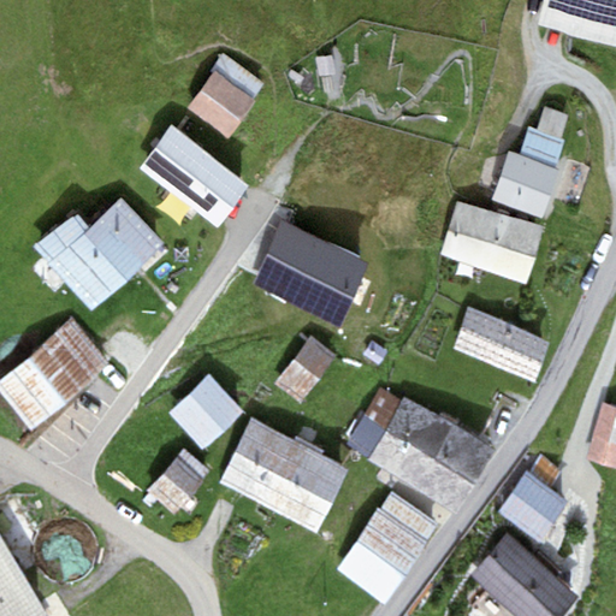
[(615,0),(542,0),(535,25),(615,46),(615,0)]
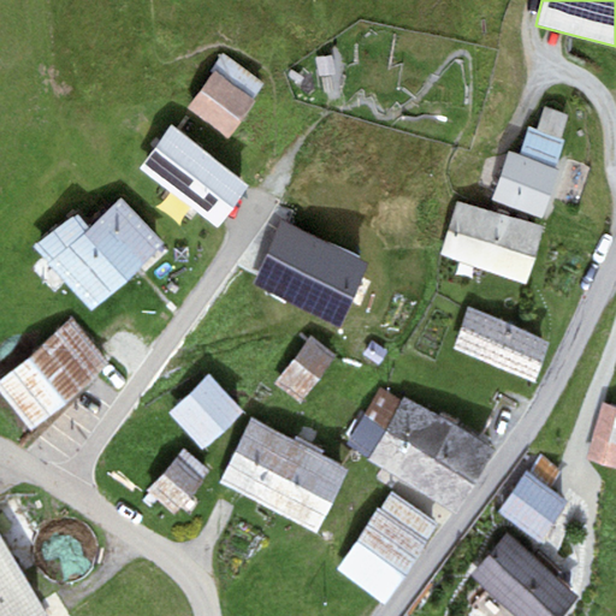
[(212,69),(214,70),(187,108),(229,138),(255,100),(253,98),(262,84),(221,55),(212,69)]
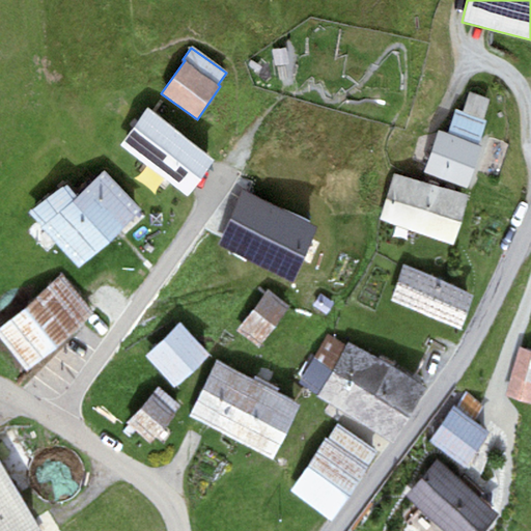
[(491,100),(470,92),(463,112),(483,119),(491,100)]
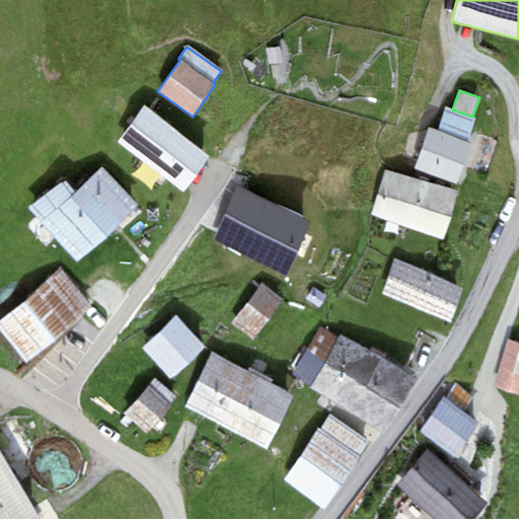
[(209,157),(143,107),(117,143),(182,192),(209,157)]
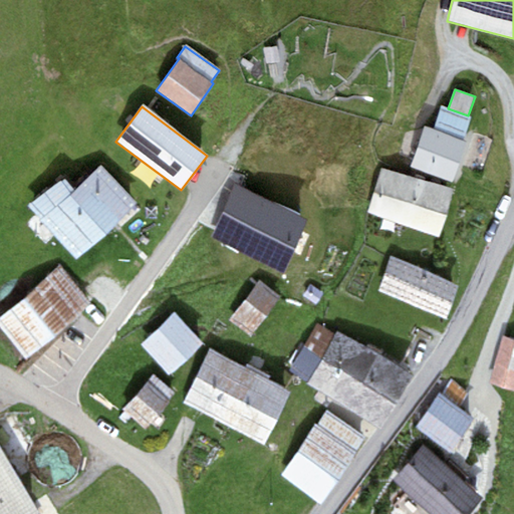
[(433,129),(424,125),(409,168),(452,184),(467,142),(463,141),(471,117),(441,106),(433,129)]
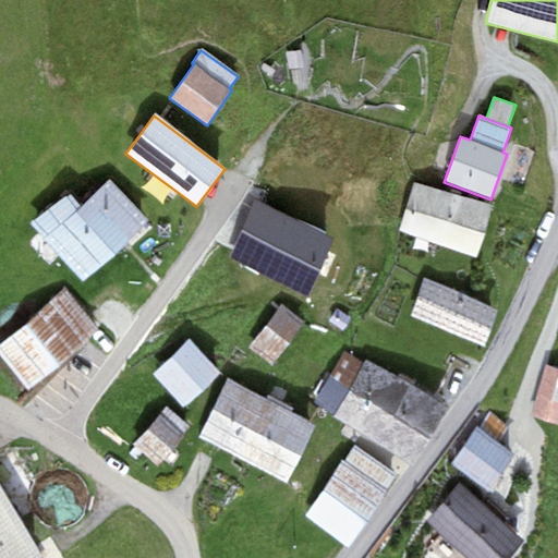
[(45,238),(43,240),(82,284),(150,223),(109,178),(80,204),(70,192),(33,225),(45,238)]
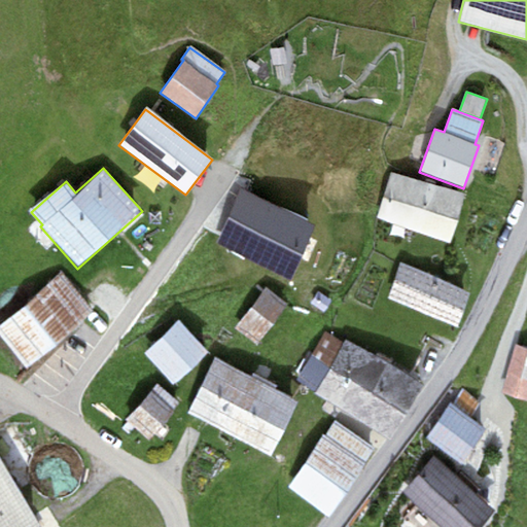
[(450,244),(466,195),(390,173),(376,219),(450,244)]
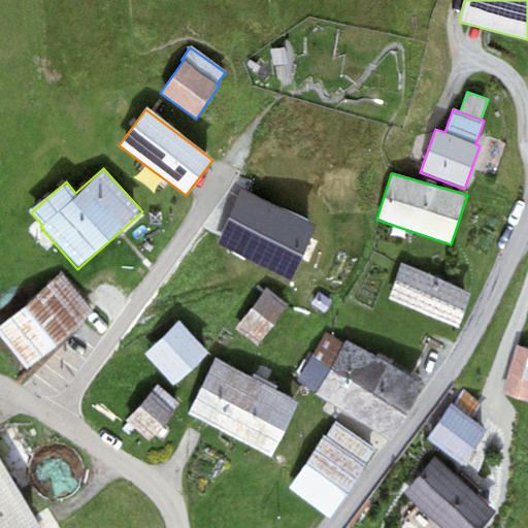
[(471,292),(401,265),(387,300),(458,328),(471,292)]
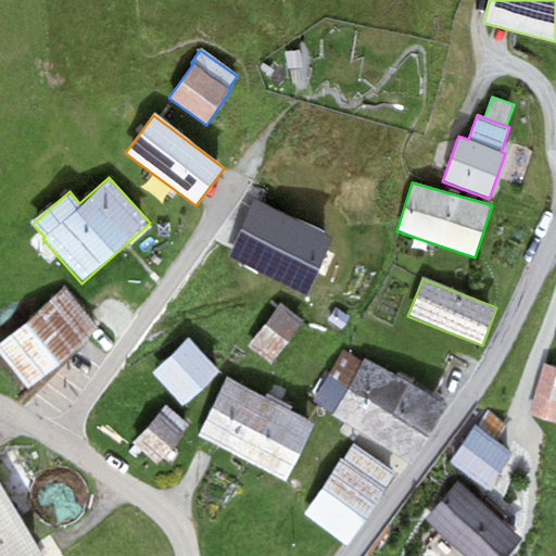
[(64,288),(0,341),(0,355),(27,388),(98,328),(64,288)]
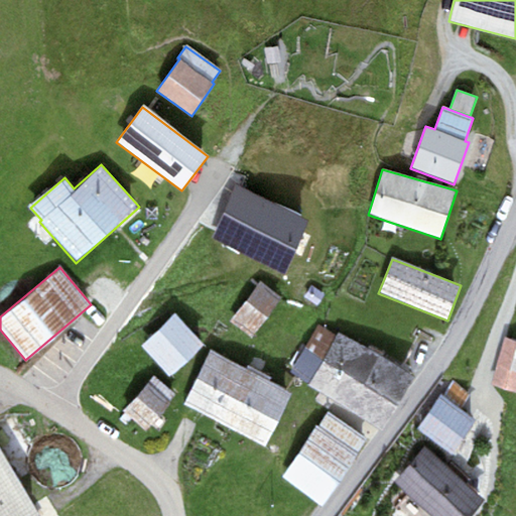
[(281,298),(259,282),(229,323),(251,339),(281,298)]
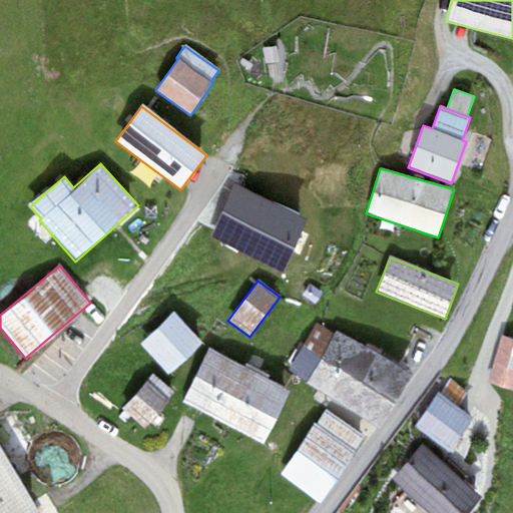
[(173,313),(139,345),(167,375),(201,344),(173,313)]
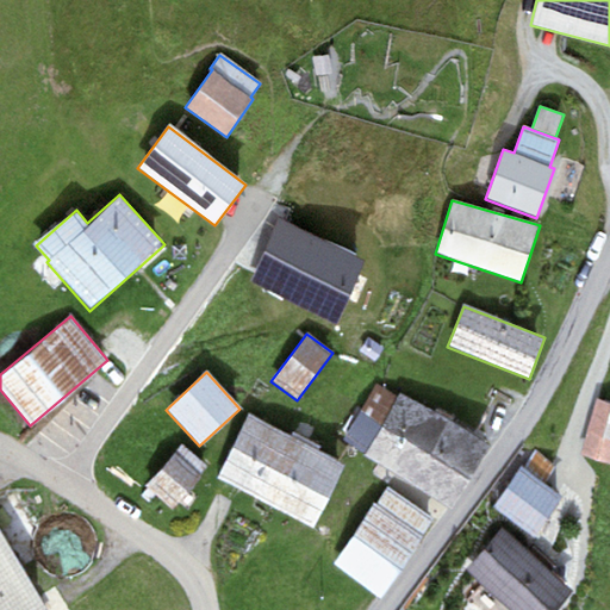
[(490,444),(400,394),(398,397),(375,385),(342,439),(365,453),(362,456),(450,510),(490,444)]
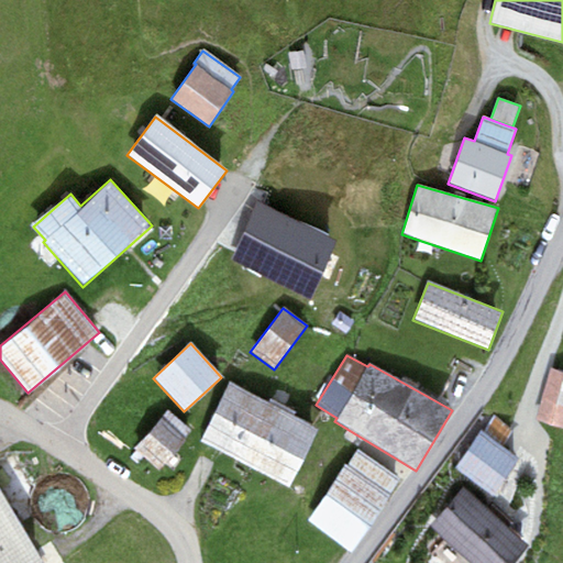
[(562,373),(550,370),(536,421),(562,428),(562,373)]
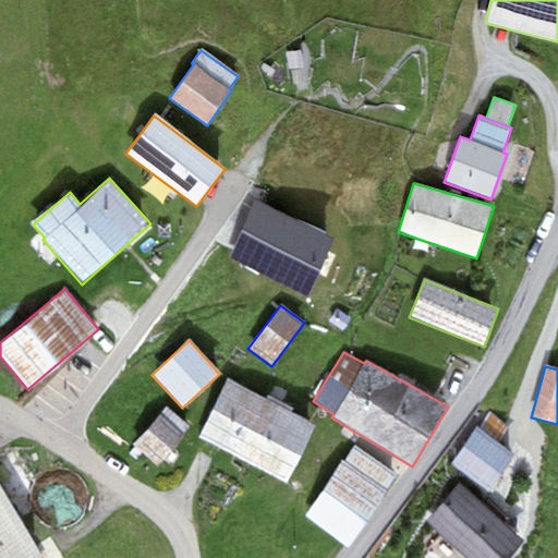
[(266,399),(229,380),(198,438),(287,484),(317,425),(292,412),(293,409),(268,396),(266,399)]
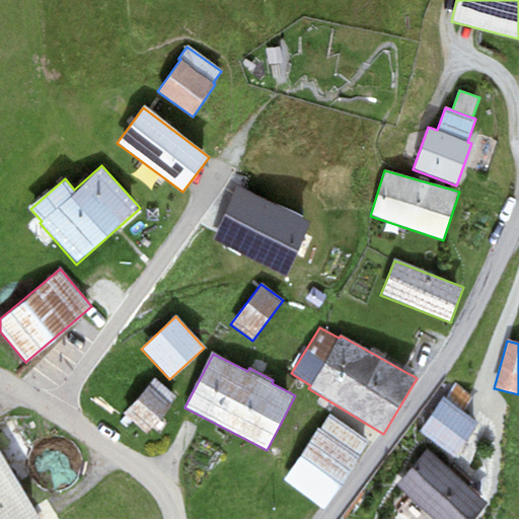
[(177,397),(154,378),(123,414),(125,416),(120,423),(126,428),(132,422),(146,434),(177,397)]
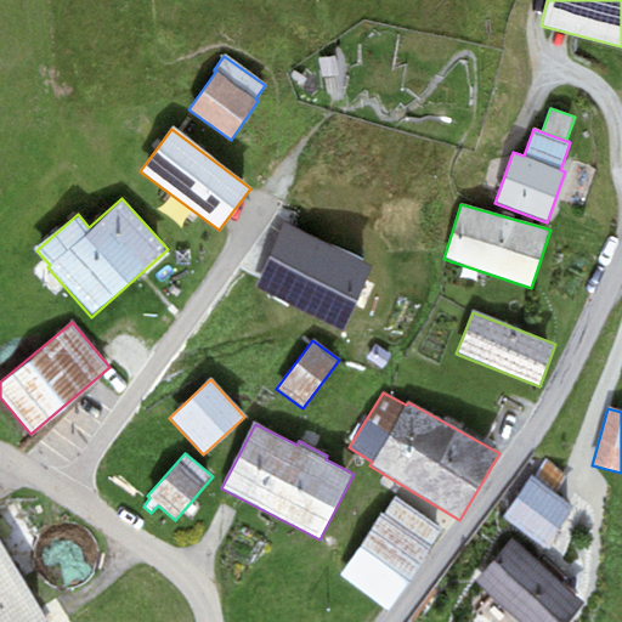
[(535,476),(531,474),(501,516),(543,548),(574,508),(554,493),(566,476),(546,462),(535,476)]
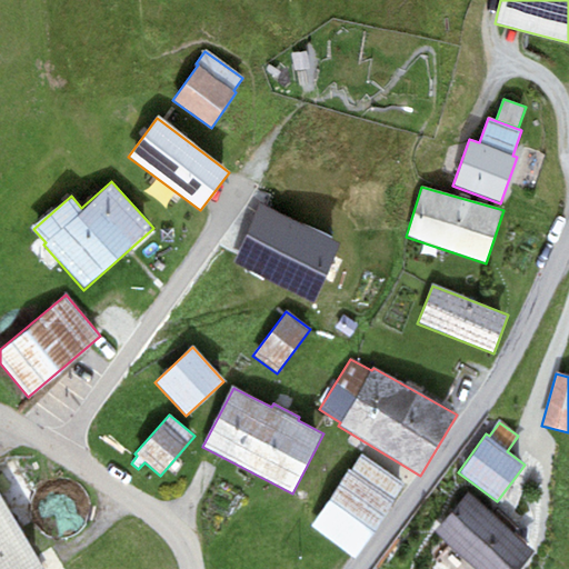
[(405,487),(361,457),(351,471),(348,469),(308,527),(355,559),(405,487)]
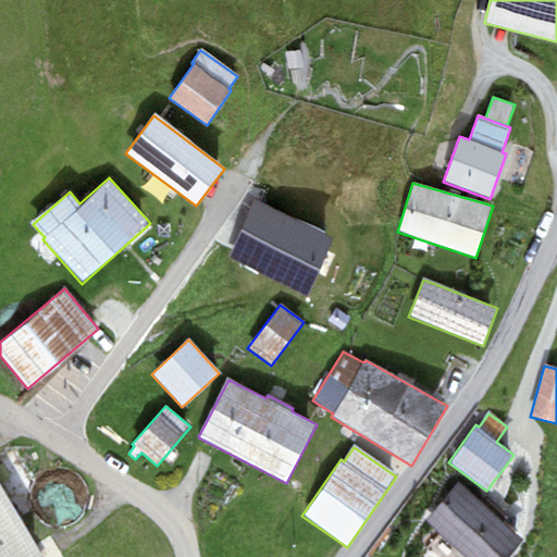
[(483,504),(459,483),(423,521),(461,556),(507,556),(522,542),(503,523),(507,519),(486,499),(483,504)]
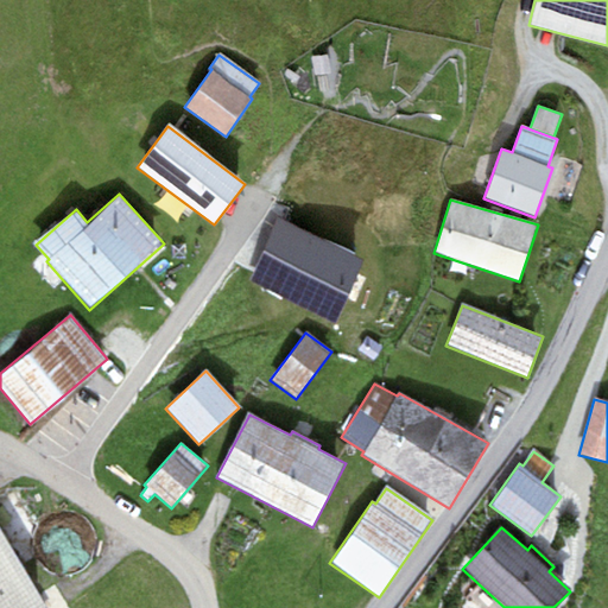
[(0,607),(45,607),(0,530),(0,607)]
